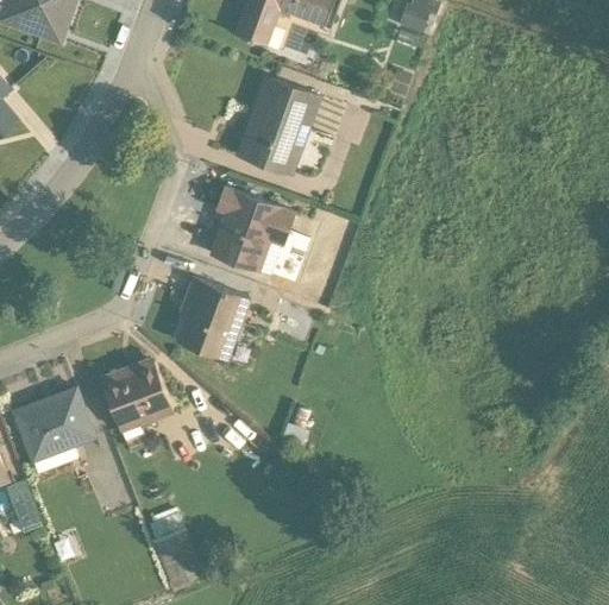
[(0,0),(0,26),(38,41),(61,48),(68,27),(77,0),(0,0)]
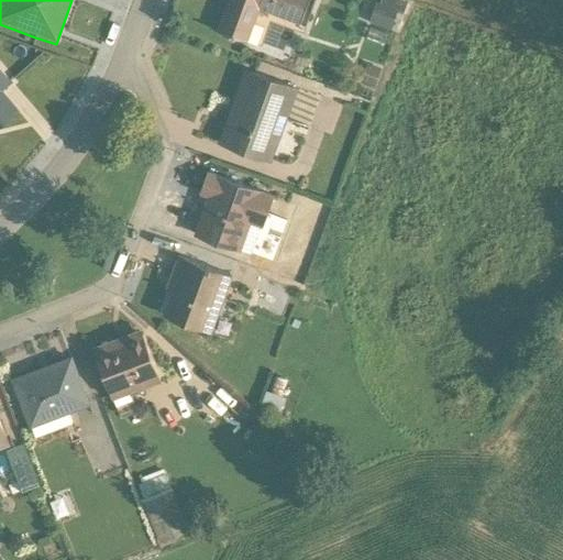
[(227,0),(216,33),(256,47),(263,30),(253,26),(257,13),(258,11),(299,26),(308,0),(227,0)]
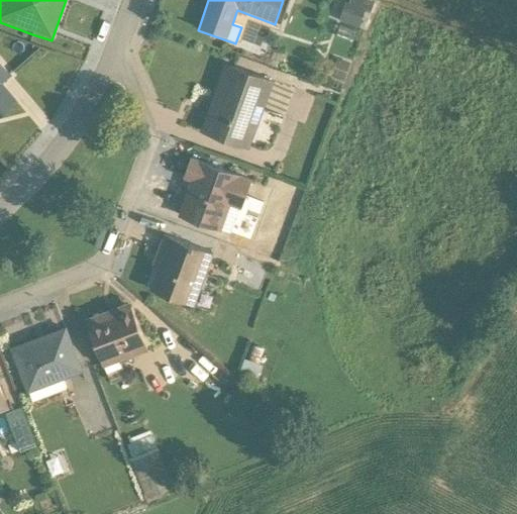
[(362,29),(370,0),(347,0),(341,23),(362,29)]
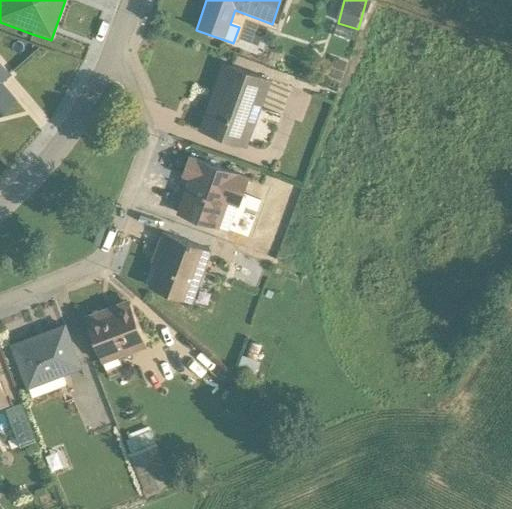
[(0,116),(16,103),(1,85),(10,77),(0,64),(0,116)]
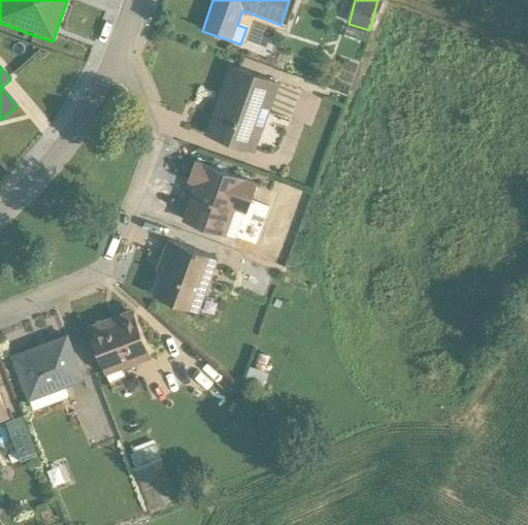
[(278,86),(230,68),(218,101),(205,135),(254,153),(278,86)]
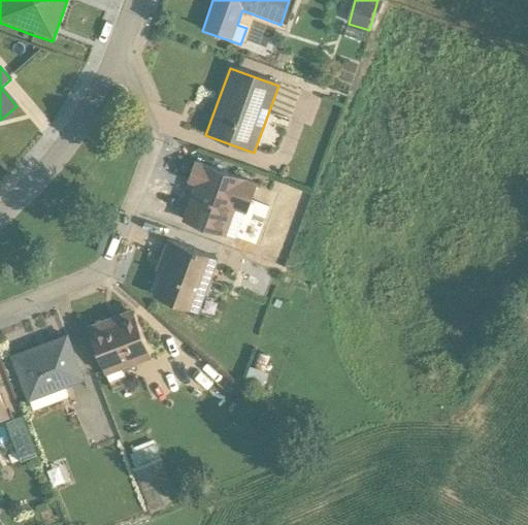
[(193,187),(180,221),(183,223),(225,237),(234,211),(245,216),(256,184),(194,162),(186,184),(193,187)]
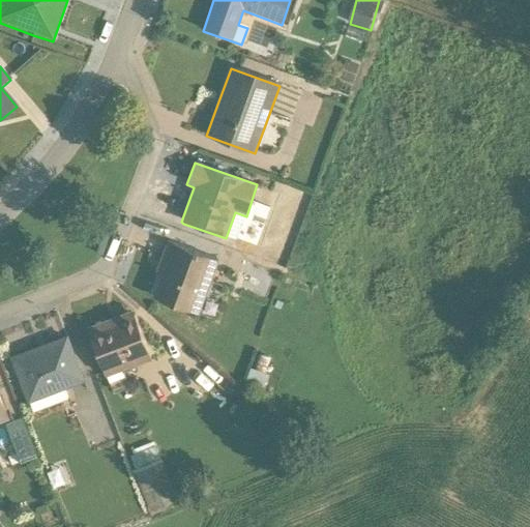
[(153,274),(160,276),(152,298),(199,315),(218,261),(166,241),(153,274)]
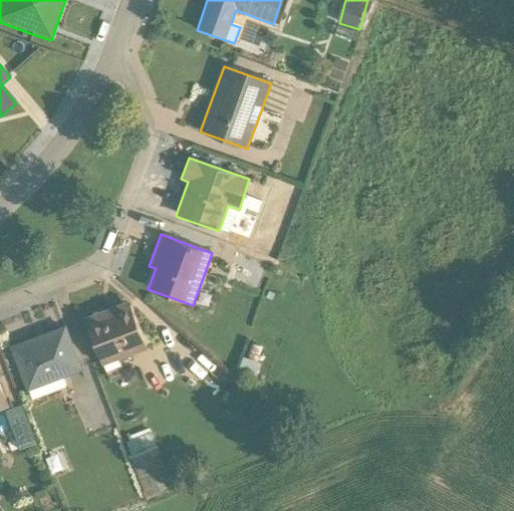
[(127,302),(83,319),(102,366),(102,365),(108,379),(122,373),(117,360),(147,349),(127,302)]
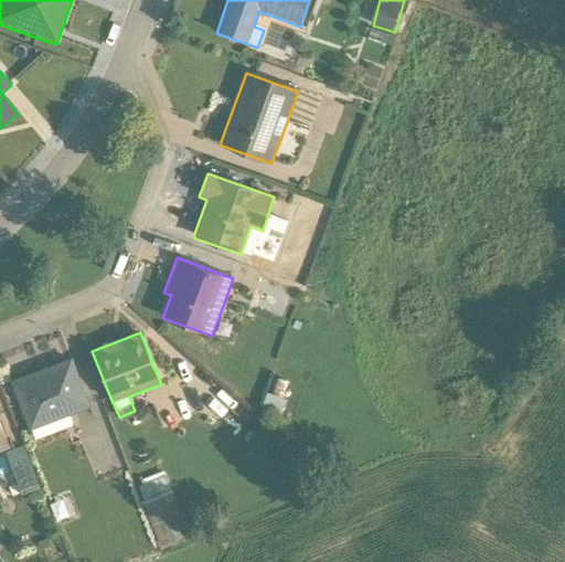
[(71,359),(10,382),(29,432),(91,409),(71,359)]
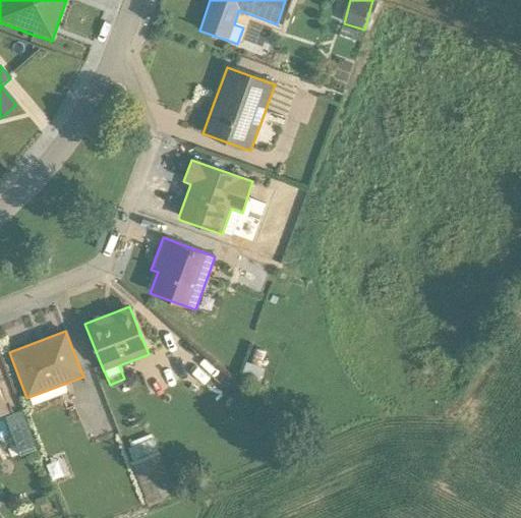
[(0,416),(9,413),(0,390),(0,416)]
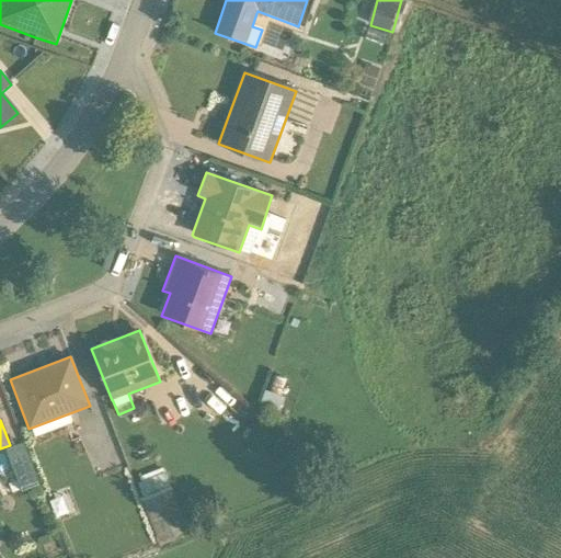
[(2,490),(6,498),(38,485),(22,443),(4,450),(18,484),(2,490)]
